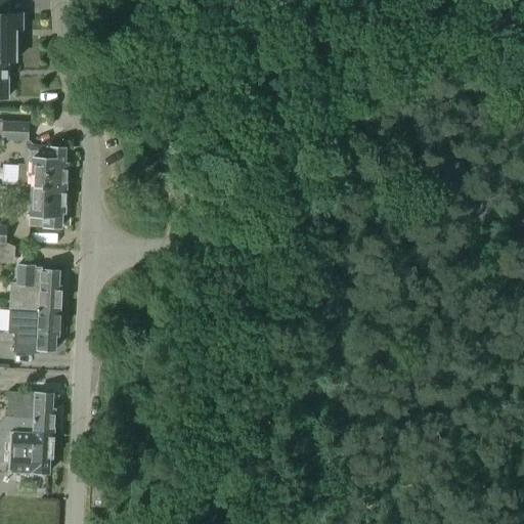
[(20,30),(20,15),(6,14),(6,0),(0,0),(0,44),(14,45),(14,30),(20,30)]
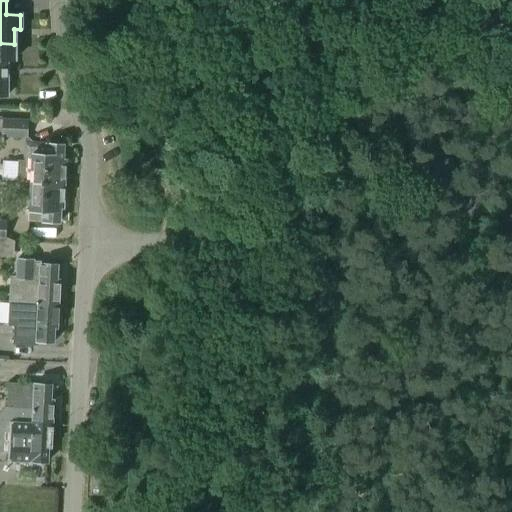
[(14,60),(14,44),(0,43),(0,96),(6,96),(6,60),(14,60)]
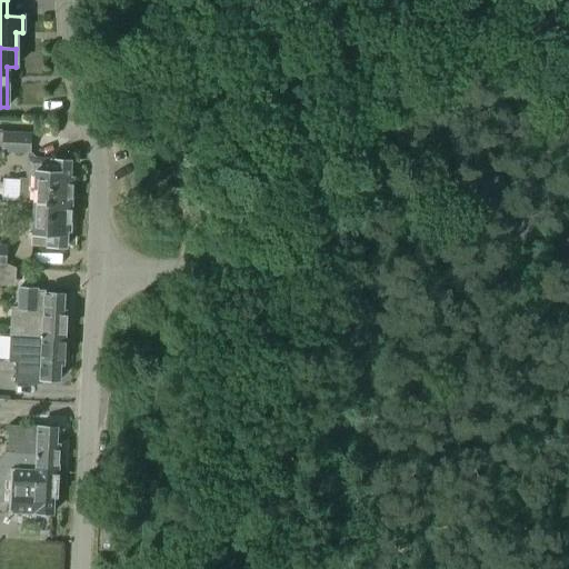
[(2,135),(0,135),(0,160),(2,161),(2,152),(28,153),(29,136),(2,133),(2,135)]
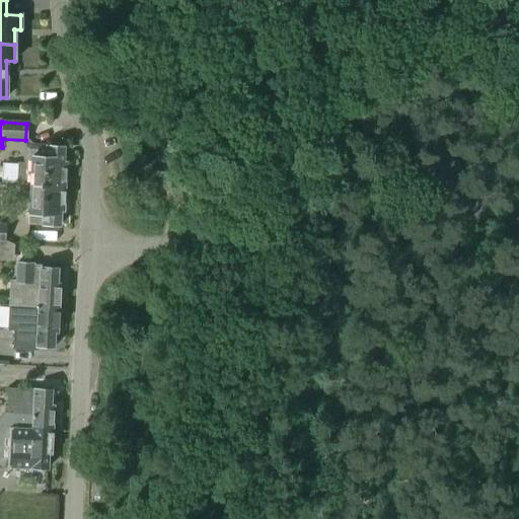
[(65,181),(66,163),(63,163),(64,148),(48,147),(48,146),(31,145),(30,158),(31,158),(31,171),(23,170),(22,180),(65,181)]
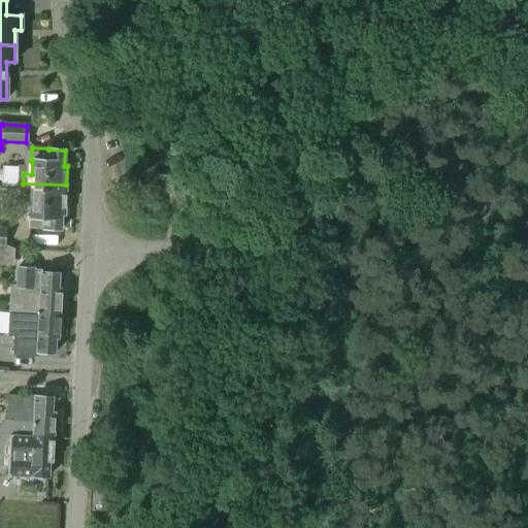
[(65,216),(66,185),(23,184),(22,204),(30,205),(29,228),(43,229),(61,230),(62,215),(65,216)]
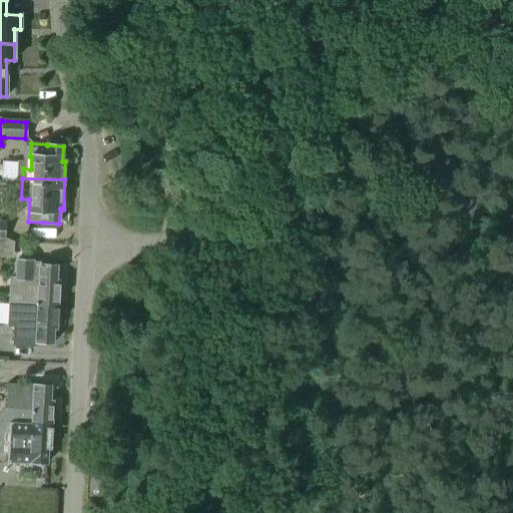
[(10,279),(9,302),(58,305),(59,281),(56,280),(57,267),(33,266),(33,262),(17,261),(16,279),(10,279)]
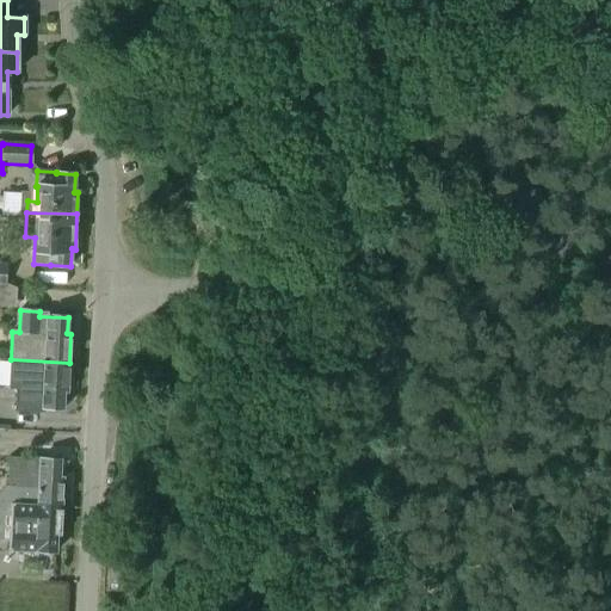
[(67,392),(69,363),(11,359),(10,389),(17,389),(16,412),(44,414),(45,409),(65,411),(66,392),(67,392)]
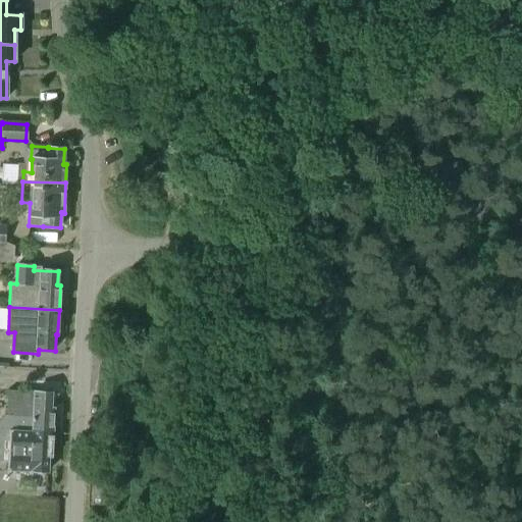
[(0,421),(0,429),(53,431),(54,409),(51,409),(52,393),(7,390),(6,417),(4,417),(0,421)]
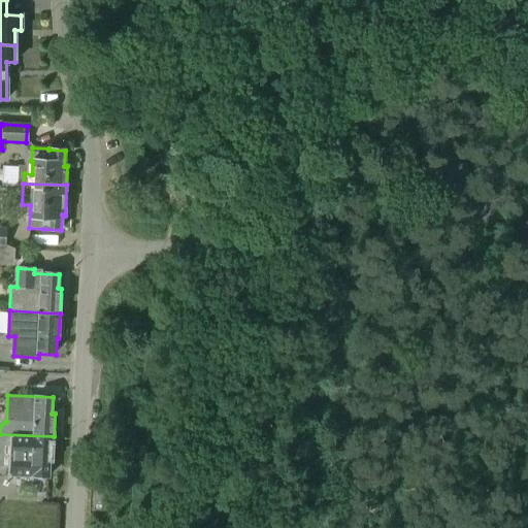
[(54,436),(0,434),(0,448),(9,449),(7,475),(48,477),(50,462),(52,462),(54,436)]
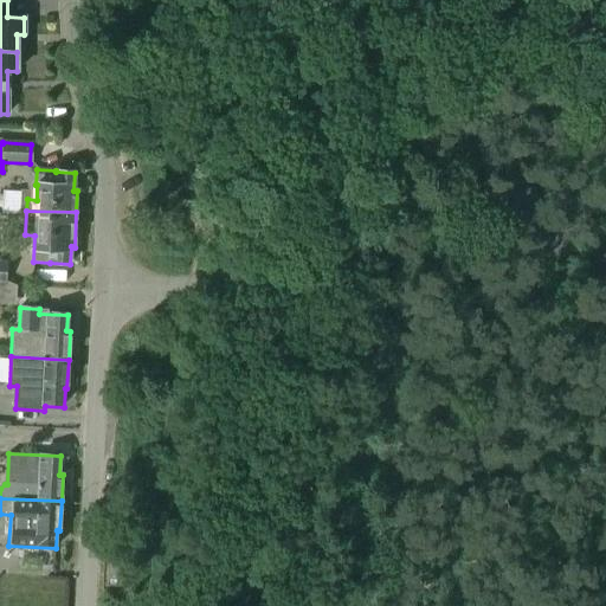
All buildings are outlined.
